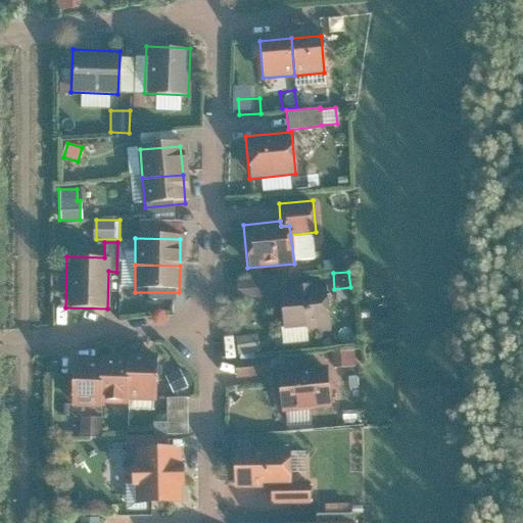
[(273,277),(235,281),(237,299),(274,296),(273,277)]
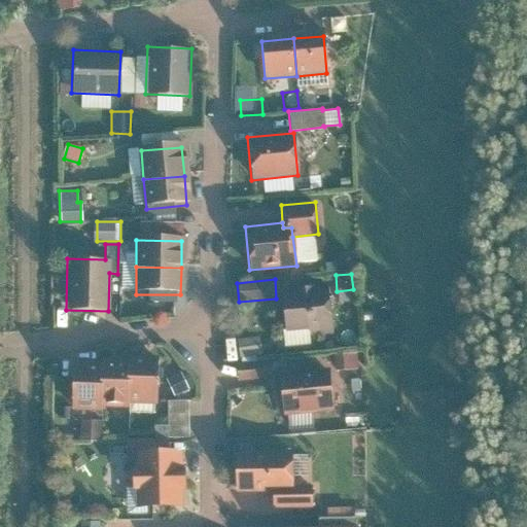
[(281,294),(284,331),(307,329),(308,336),(331,334),(327,284),(312,285),(313,286),(292,288),(293,293),(281,294)]
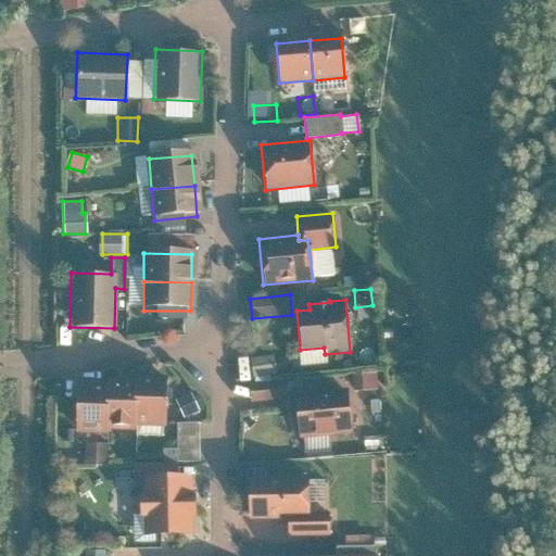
[(250,358),(252,377),(276,374),(273,355),(250,358)]
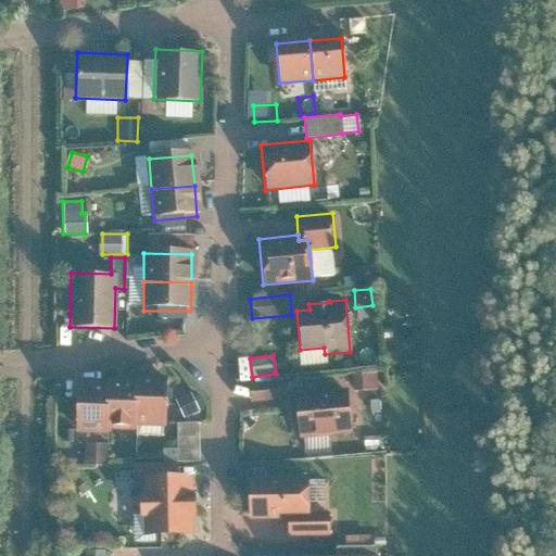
[(167,414),(168,363),(134,362),(135,369),(131,413),(167,414)]
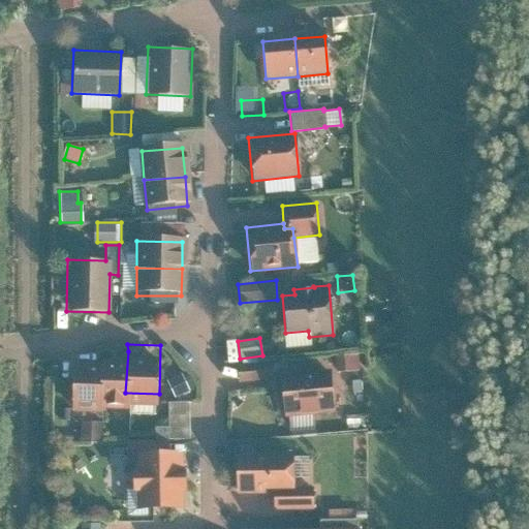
[(128,351),(98,349),(98,354),(95,400),(125,401),(125,393),(128,351)]
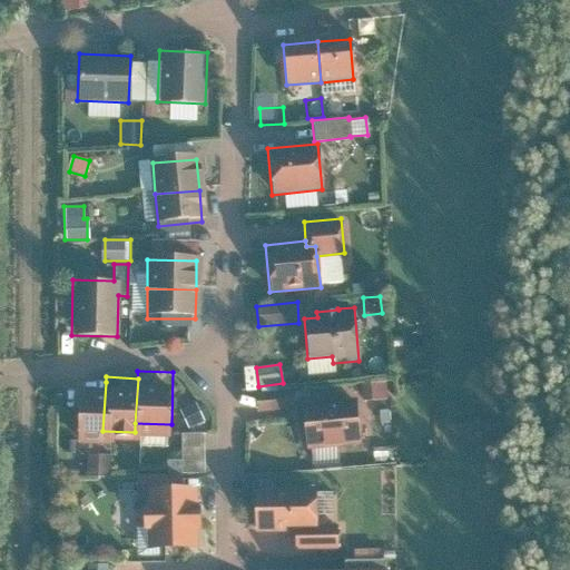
[(106,382),(75,380),(70,436),(101,439),(102,431),(106,382)]
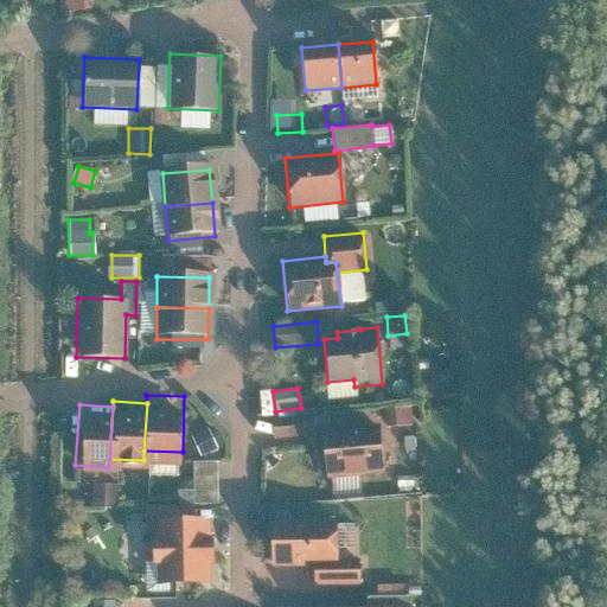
[(383,409),(384,428),(411,426),(410,407),(383,409)]
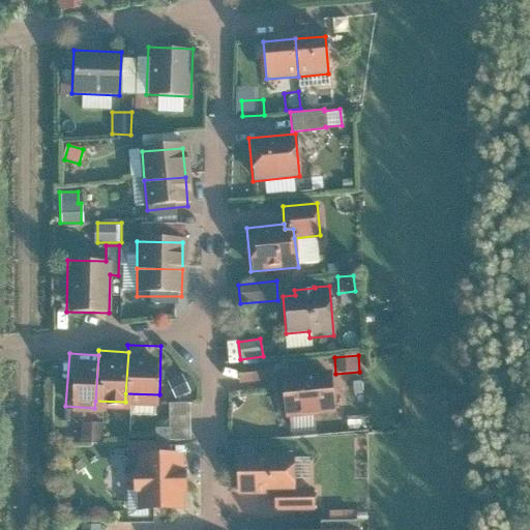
[(237,365),(238,384),(273,380),(272,373),(278,372),(277,363),(271,363),(271,362),(237,365)]
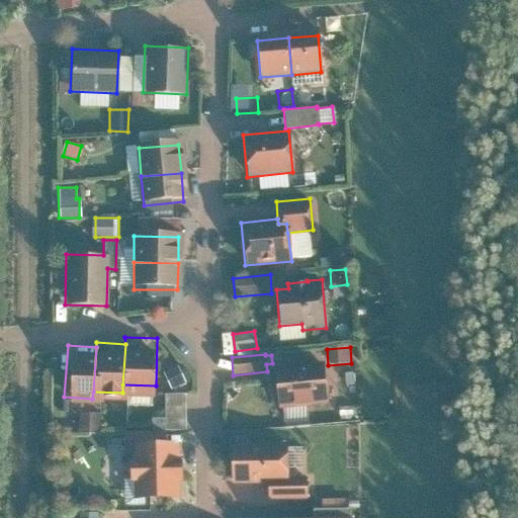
[(273,366),(277,409),(327,404),(323,362),(273,366)]
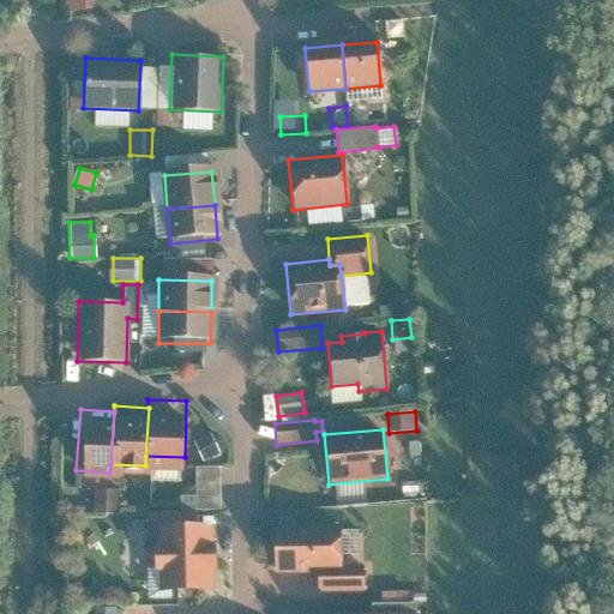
[(196,446),(204,462),(220,455),(212,438),(196,446)]
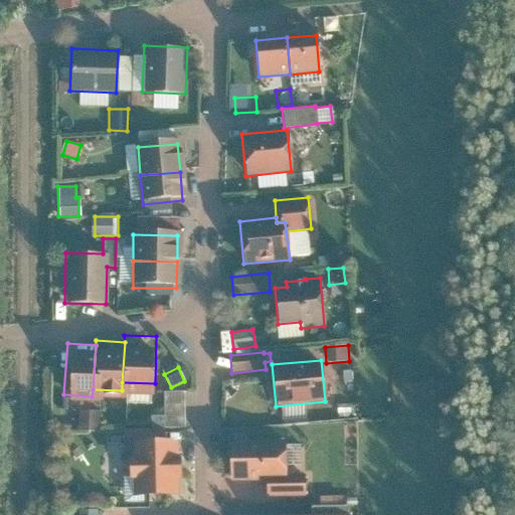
[(76,410),(76,431),(99,432),(99,411),(76,410)]
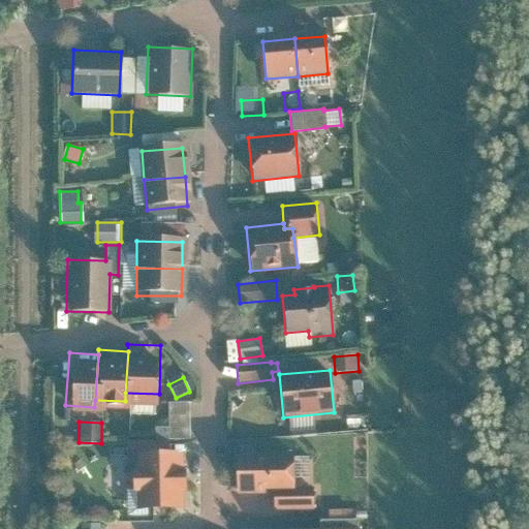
[(153,428),(153,440),(167,440),(167,427),(153,428)]
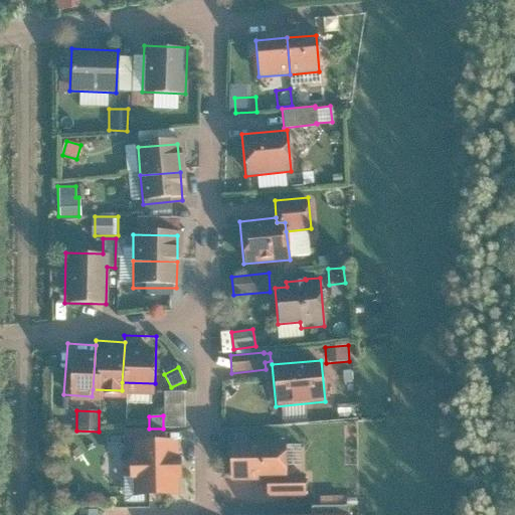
[(178,496),(177,479),(179,479),(179,458),(177,458),(177,445),(177,441),(163,441),(163,428),(121,430),(121,446),(130,446),(131,458),(126,458),(127,480),(131,480),(131,497),(178,496)]
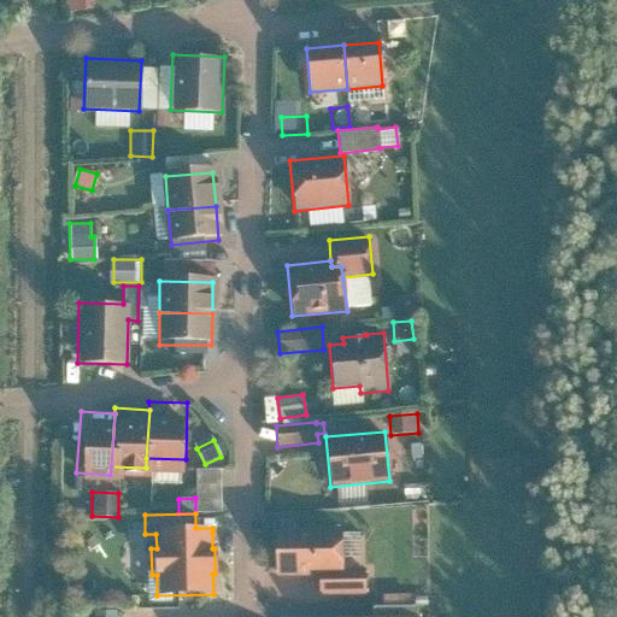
[(130,534),(144,534),(144,517),(130,517),(130,534)]
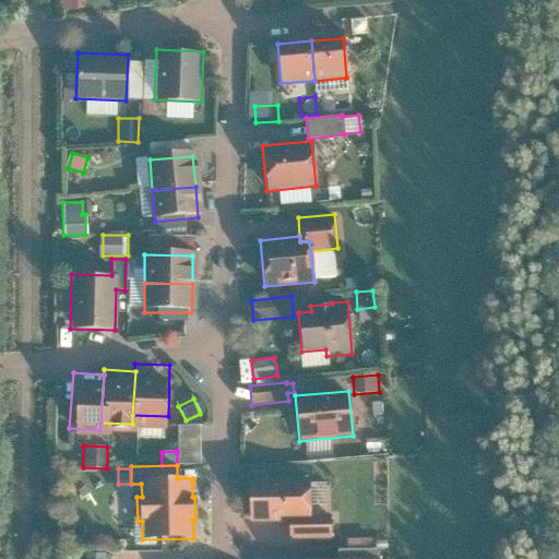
[(93,480),(107,480),(107,470),(93,471),(93,480)]
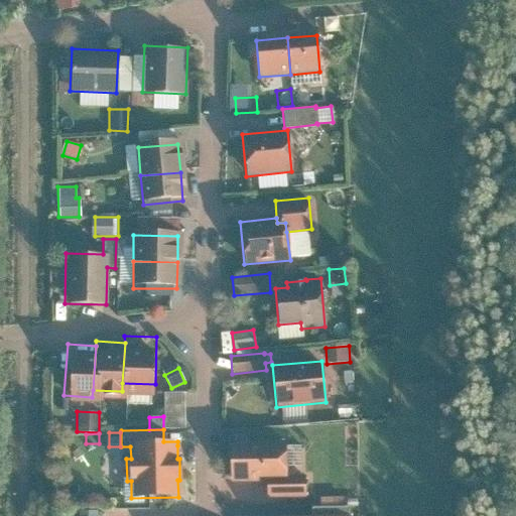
[(265,482),(286,481),(285,441),(257,441),(257,443),(229,443),(230,483),(265,482)]
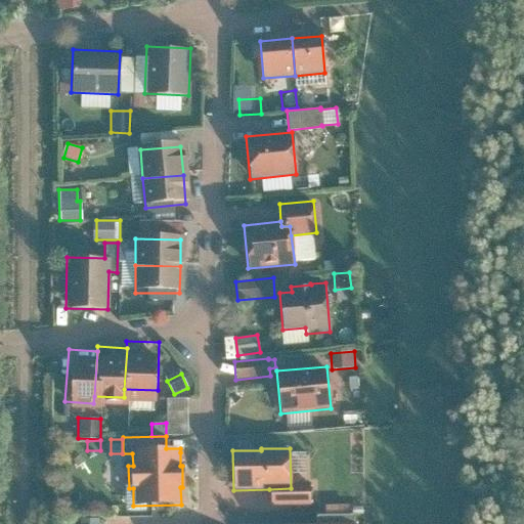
[(310,488),(291,488),(269,489),(270,507),(310,506),(310,488)]
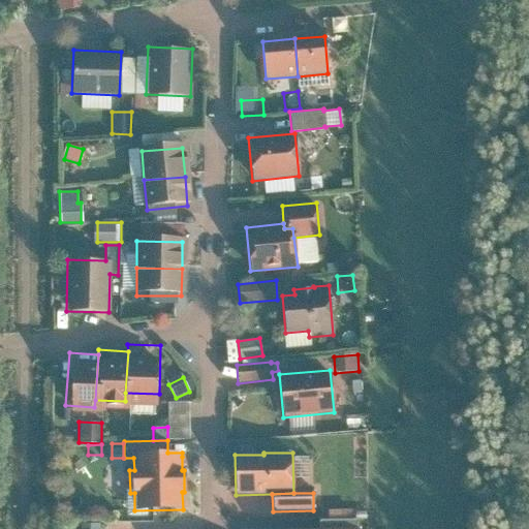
[(328,510),(328,520),(351,520),(351,510),(328,510)]
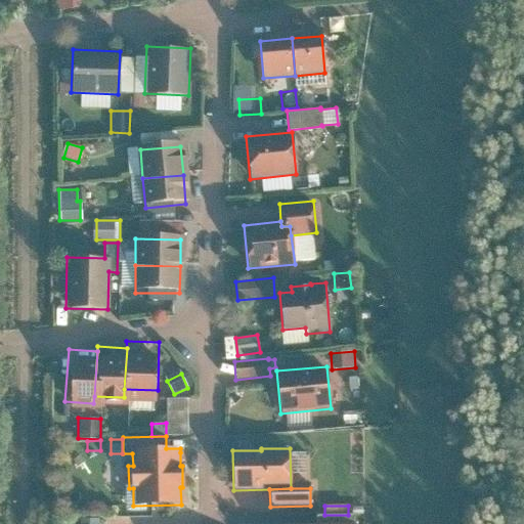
[(315,516),(315,523),(352,523),(352,515),(348,515),(324,515),(315,516)]
